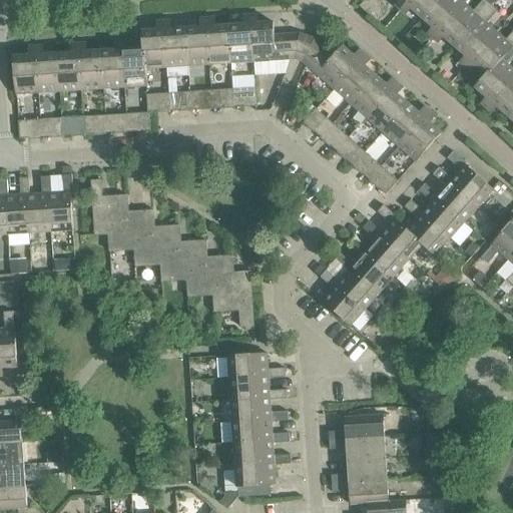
[(399,0),(394,6),(400,11),(408,0),(399,0)]
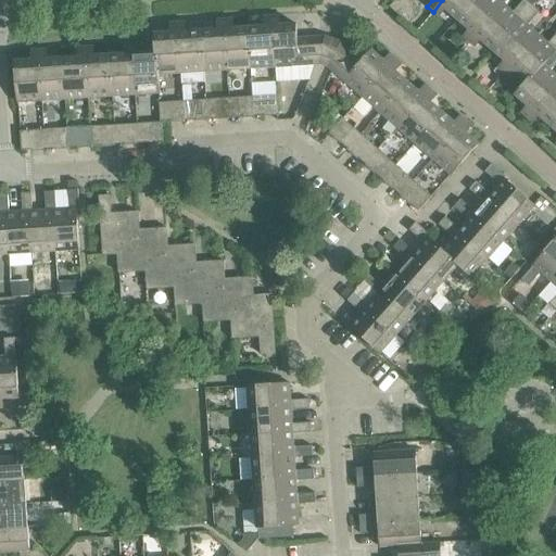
[(445,9),(457,20),(474,0),(442,0),(433,12),(439,16),(445,9)]
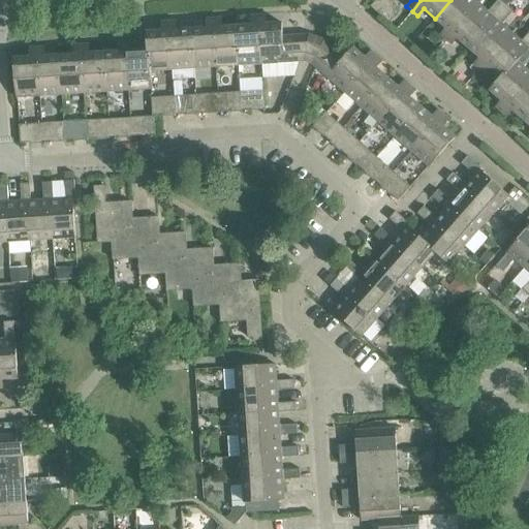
[(440,35),(445,40),(477,4),(472,0),(450,0),(435,19),(446,29),(440,35)]
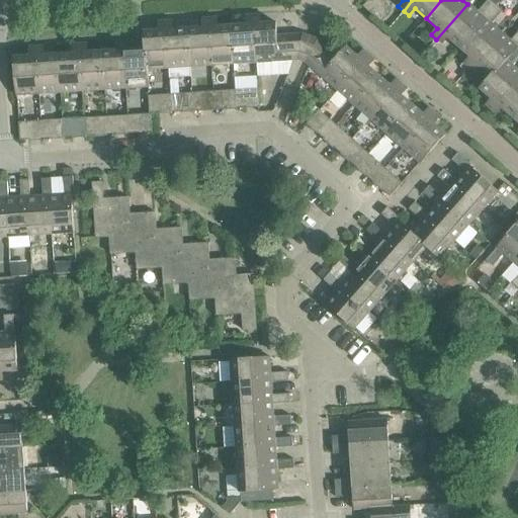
[(447,37),(458,48),(496,5),(489,0),(487,0),(477,12),(467,4),(436,39),(441,45),(447,37)]
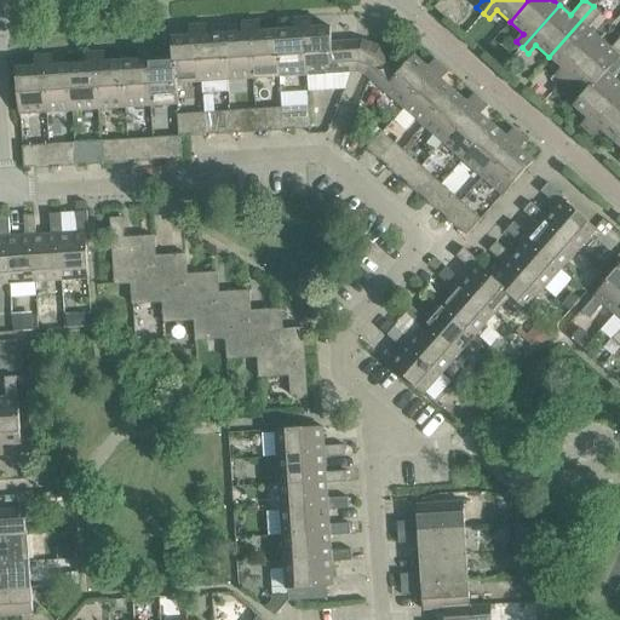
[(606,0),(598,0),(593,6),(604,16),(613,6),(606,0)]
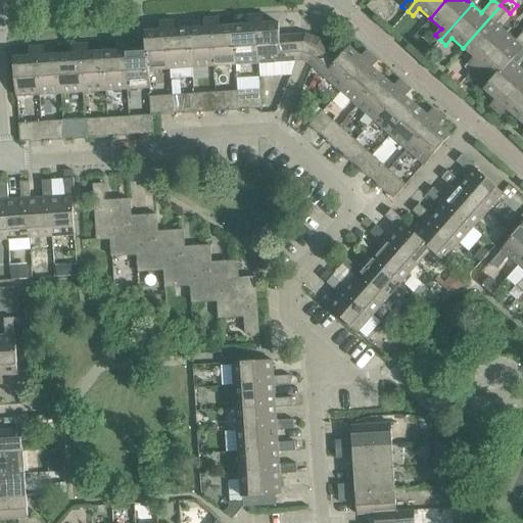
[(468,64),(474,69),(506,33),(495,25),(508,11),(501,5),(463,48),(474,57),(468,64)]
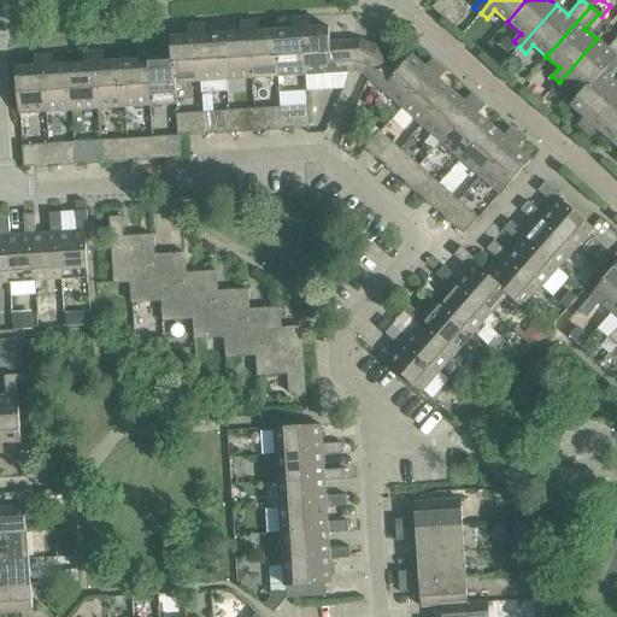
[(293,29),(276,30),(278,76),(305,75),(301,18),(292,18),(293,29)]
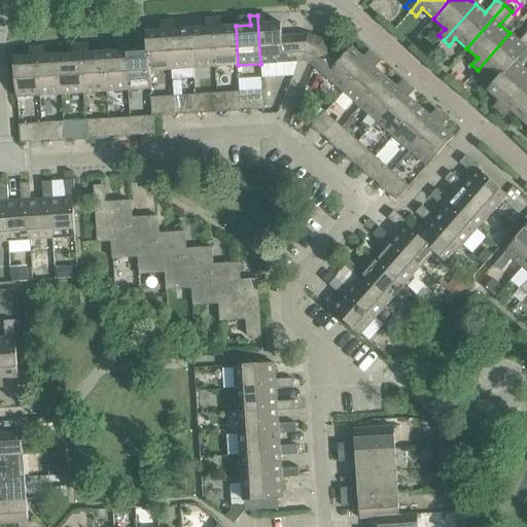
[(265,15),(257,15),(260,64),(299,62),(308,36),(306,35),(281,37),(280,24),(265,25),(265,15)]
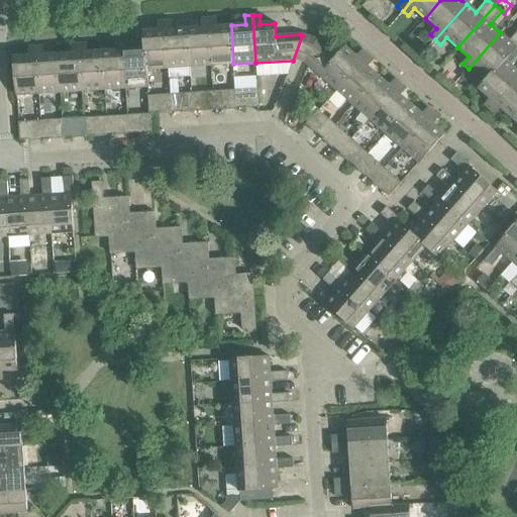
[(216,17),(208,18),(211,66),(233,64),(231,25),(216,26),(216,17)]
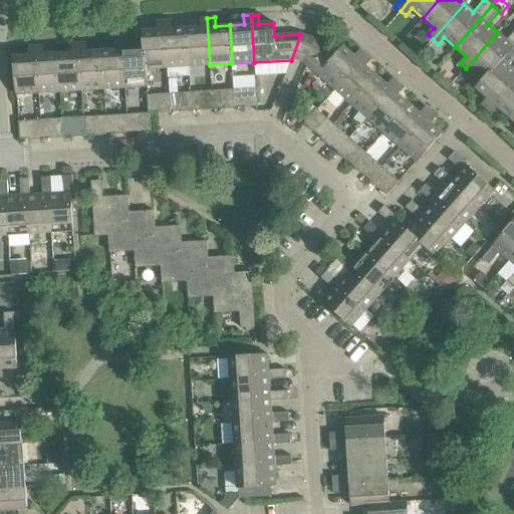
[(201,27),(186,28),(188,66),(210,65),(207,18),(200,18),(201,27)]
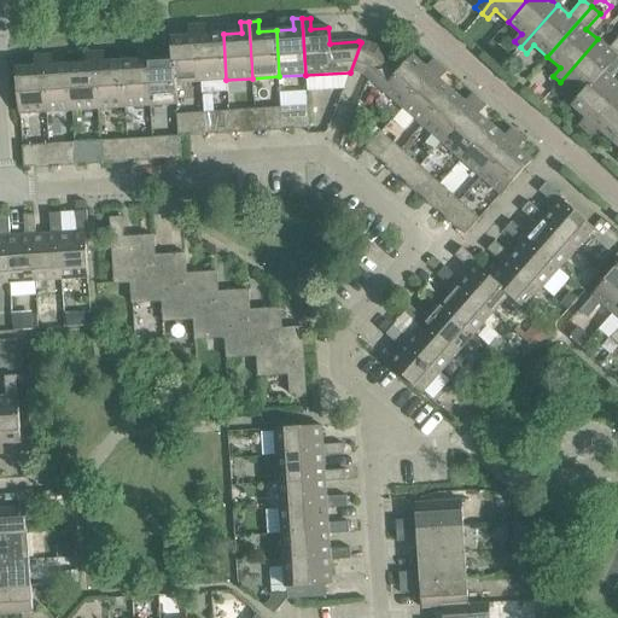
[(205,24),(197,25),(200,82),(226,80),(223,34),(207,35),(205,24)]
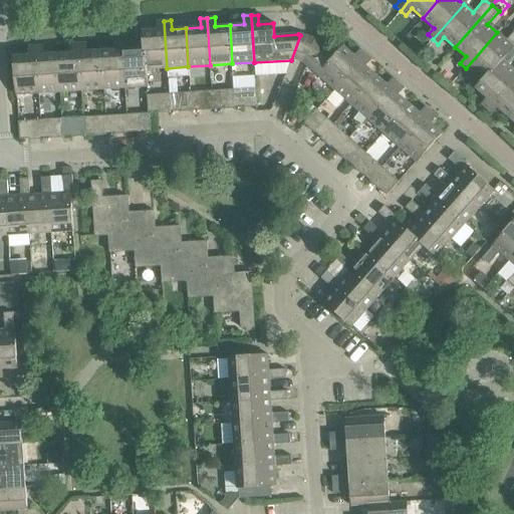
[(143,31),(144,48),(146,69),(167,68),(164,21),(157,21),(158,30),(143,31)]
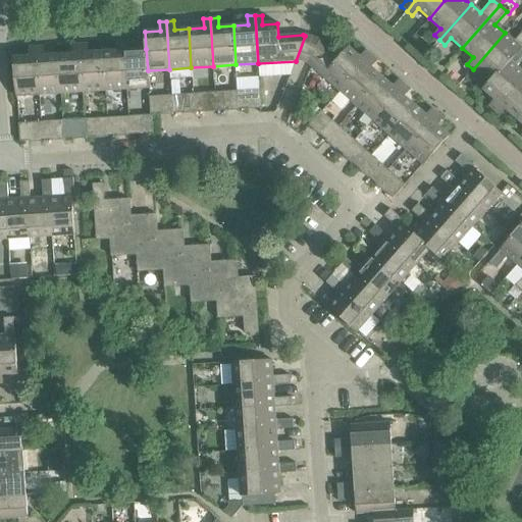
[(484,67),(494,76),(496,76),(521,47),(521,46),(521,32),(514,41),(505,33),(473,69),(478,73),(484,67)]
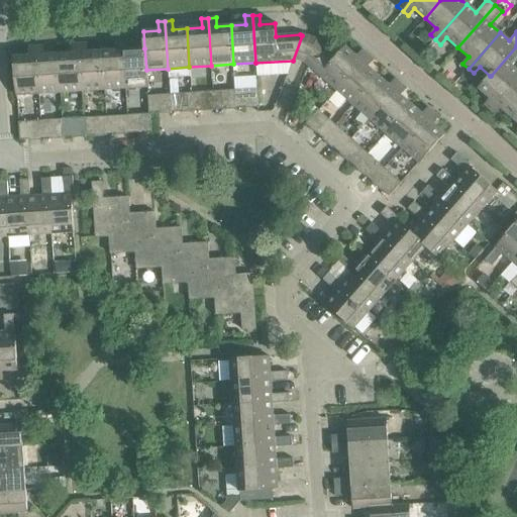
[(116,50),(101,52),(104,90),(125,88),(122,40),(115,41),(116,50)]
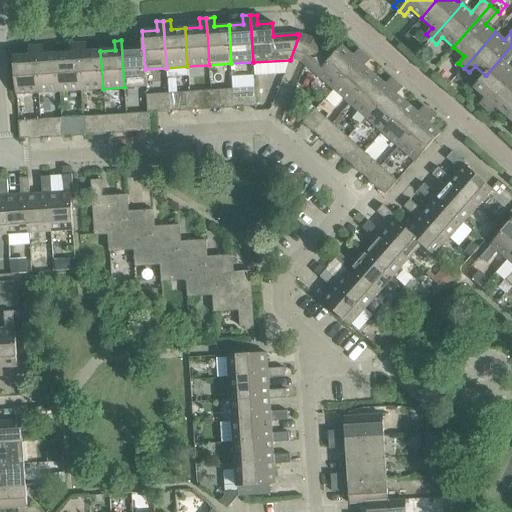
[(128,40),(121,40),(124,87),(146,86),(145,69),(143,48),(129,49),(128,40)]
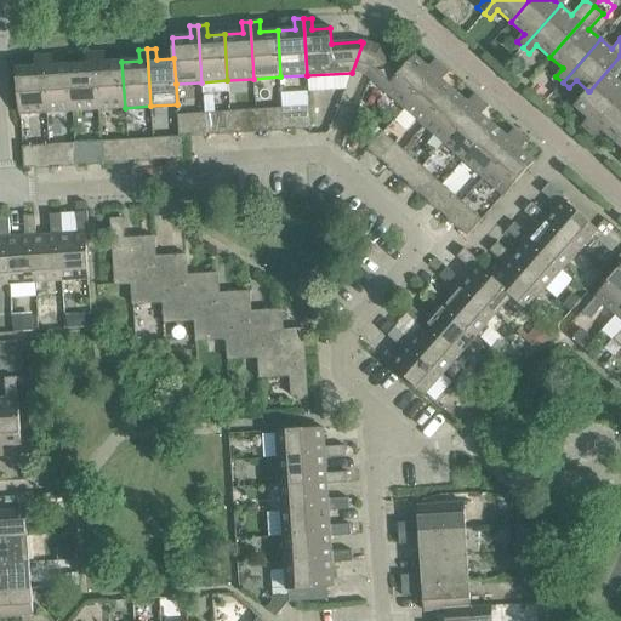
[(370,79),(404,108),(443,66),(436,60),(428,68),(415,56),(404,68),(382,49),(381,49),(370,79)]
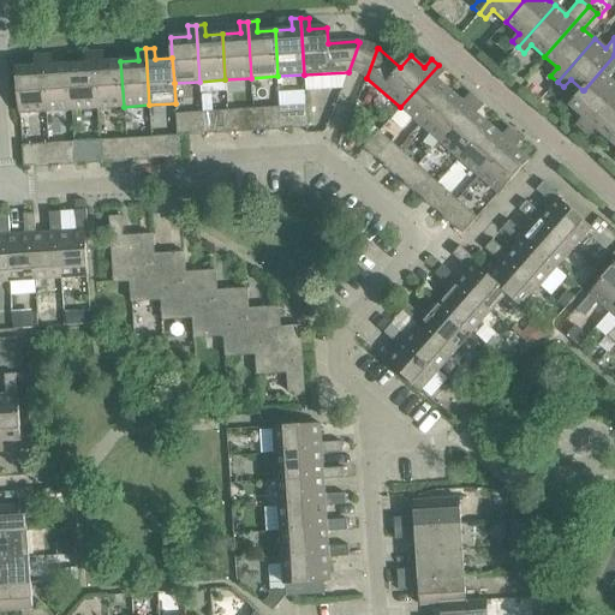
[(87,64),(69,65),(72,111),(97,108),(94,52),(85,53),(87,64)]
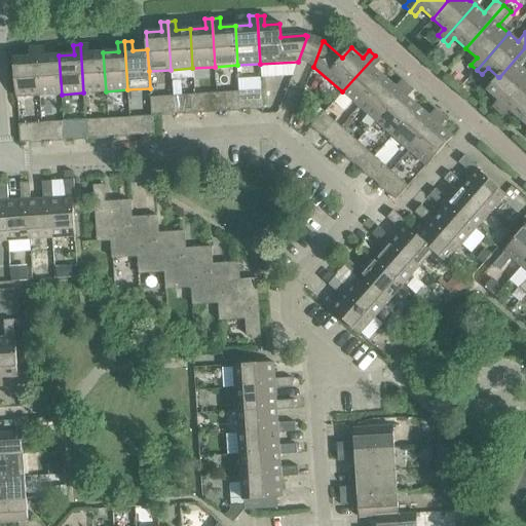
[(87,44),(80,44),(83,92),(106,91),(103,52),(88,53),(87,44)]
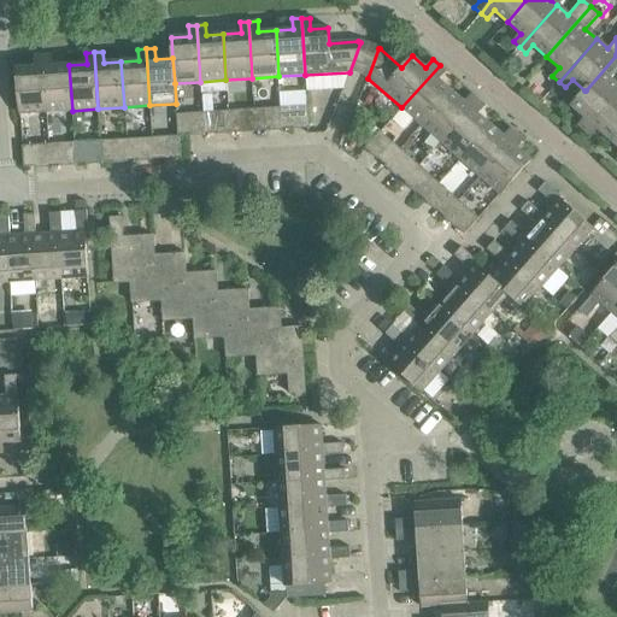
[(51,54),(42,56),(46,112),(72,111),(69,65),(52,65),(51,54)]
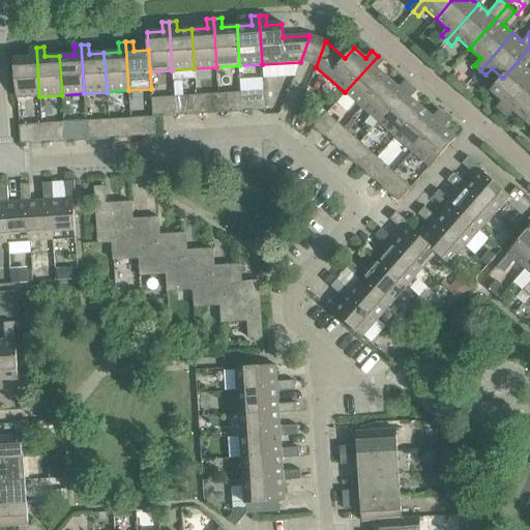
[(39,96),(36,48),(29,48),(30,57),(15,58),(17,97),(39,96)]
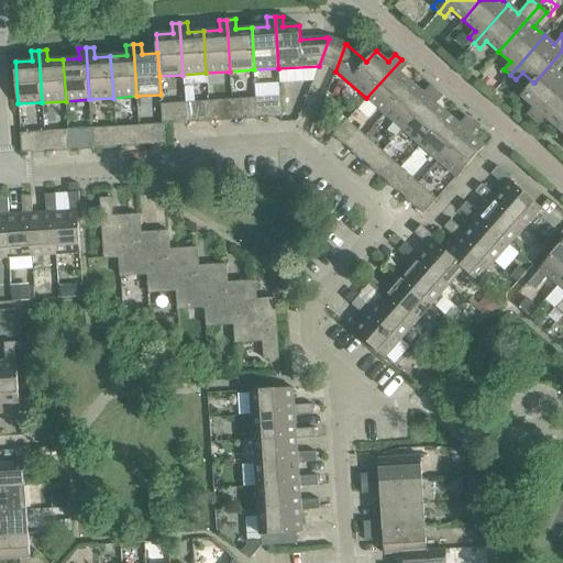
[(527,114),(533,120),(562,85),(562,77),(556,72),(562,64),(562,52),(562,51),(534,83),(533,83),(521,97),(533,107),(527,114)]
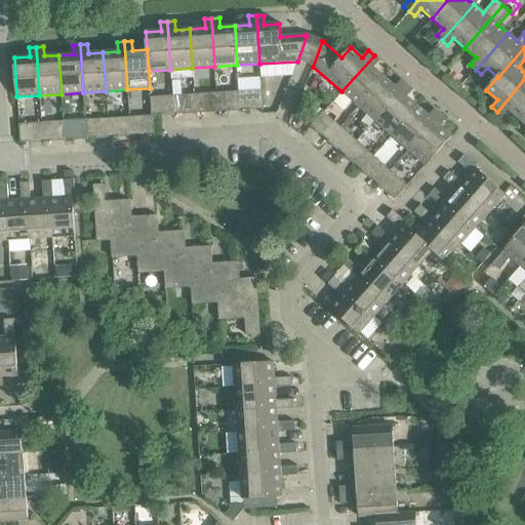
[(341,91),(359,107),(385,77),(373,68),(379,61),(374,55),(341,91)]
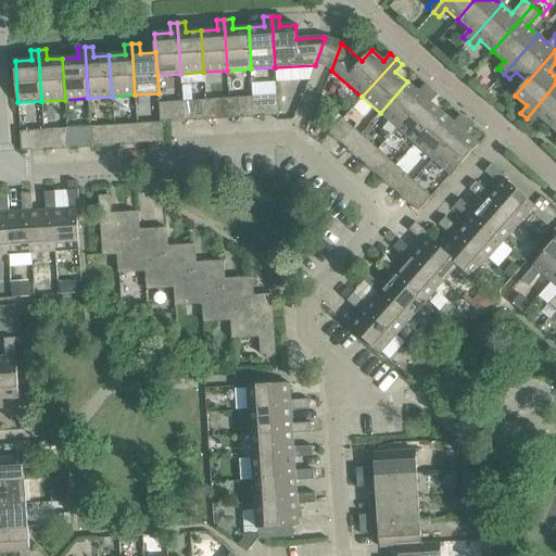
[(497,67),(493,72),(500,78),(504,74),(497,68),(497,67)]
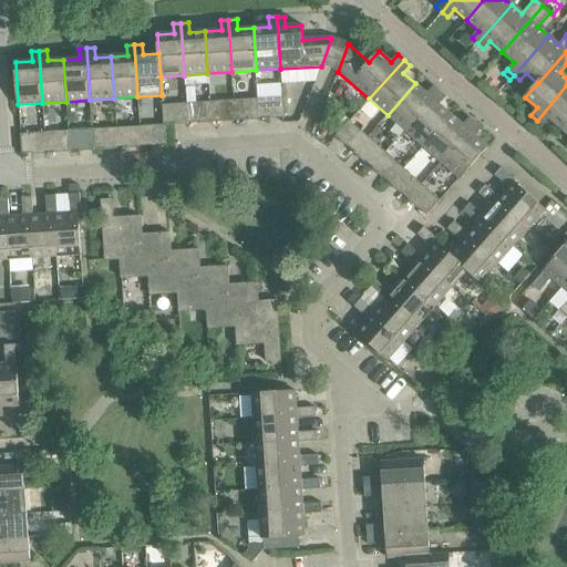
[(509,80),(505,85),(511,90),(519,80),(514,75),(509,80)]
